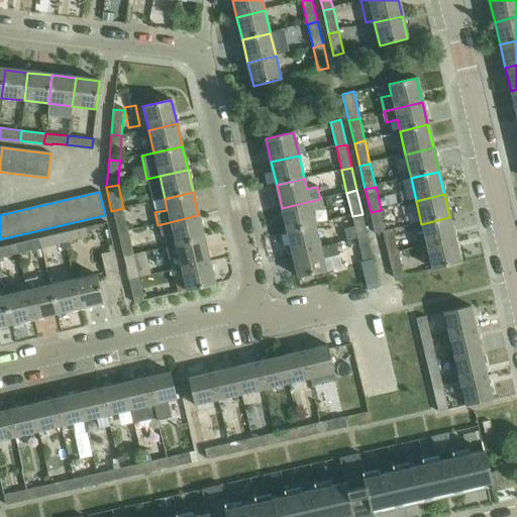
[(282,208),(287,231),(314,225),(312,213),(322,210),(320,199),(282,208)]
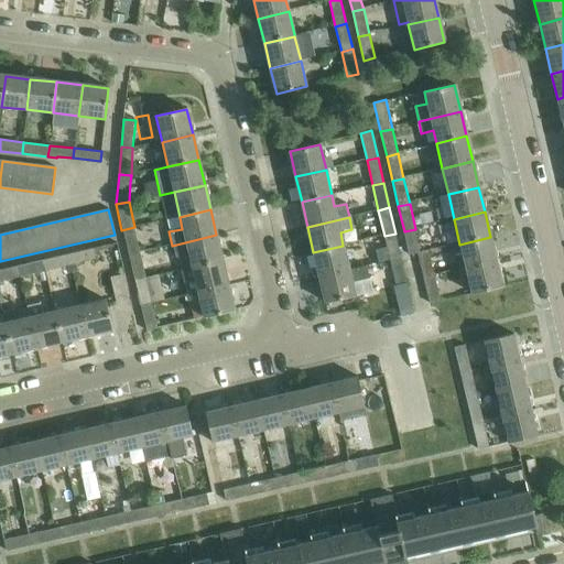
[(448,225),(431,228),(434,240),(451,237),(448,225)]
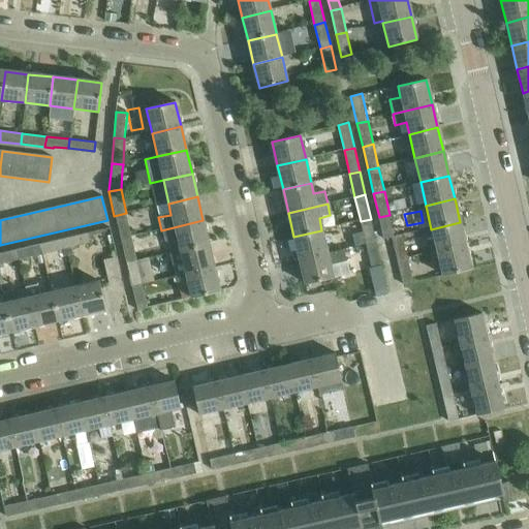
[(114,216),(120,240),(131,237),(126,213),(114,216)]
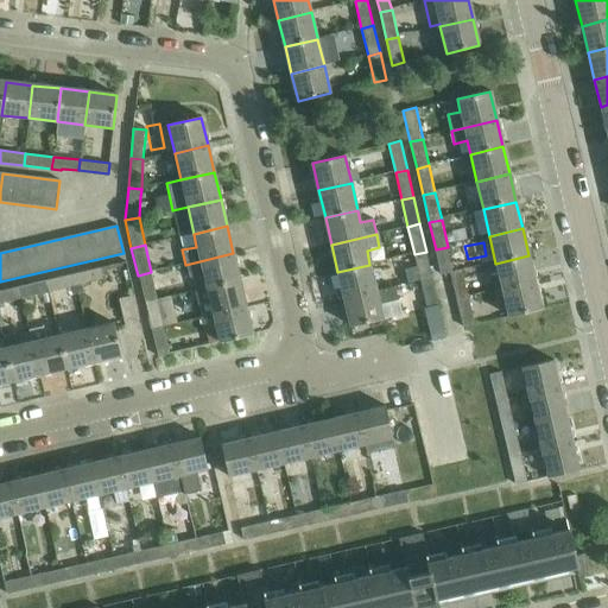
[(454,273),(454,271),(448,247),(436,249),(442,276),(451,273),(454,273)]
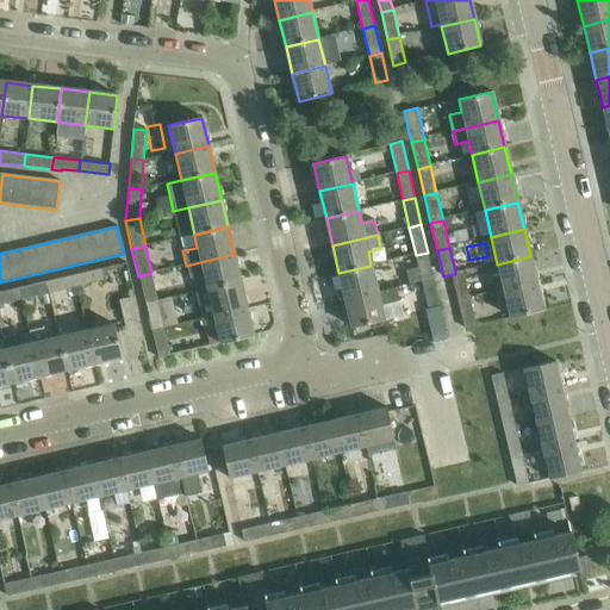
[(416,255),(422,281),(434,279),(428,253),(416,255)]
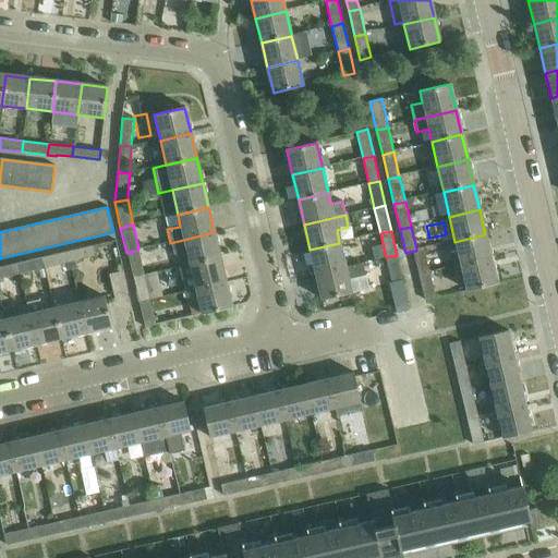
[(190,265),(220,257),(214,232),(170,243),(173,256),(186,253),(190,264),(190,265)]
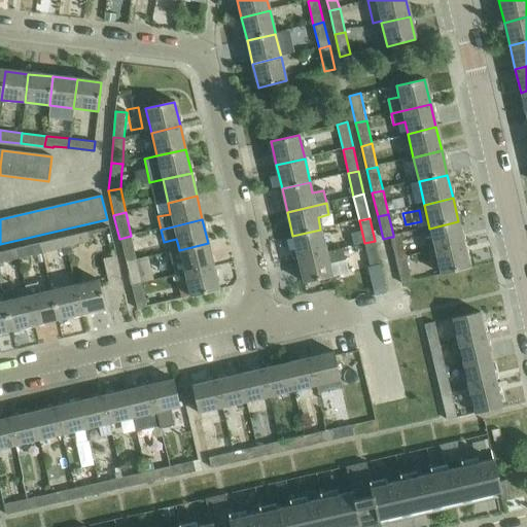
[(429,229),(435,251),(463,245),(458,221),(429,229)]
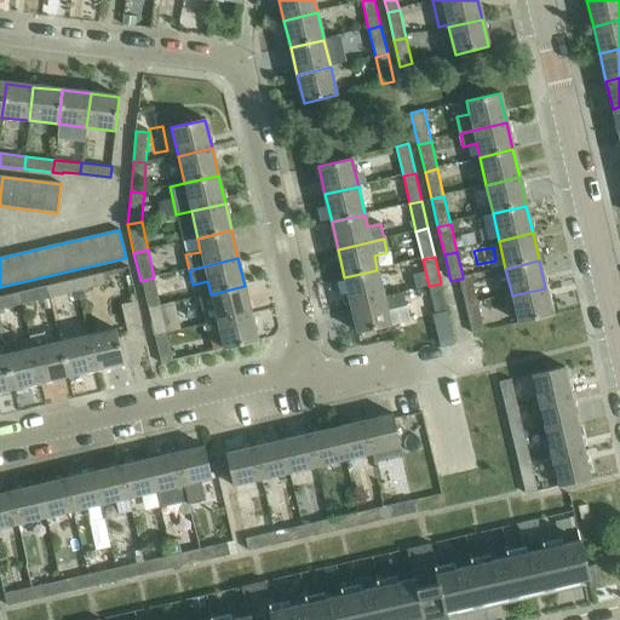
[(344,277),(350,305),(384,297),(377,270),(344,277)]
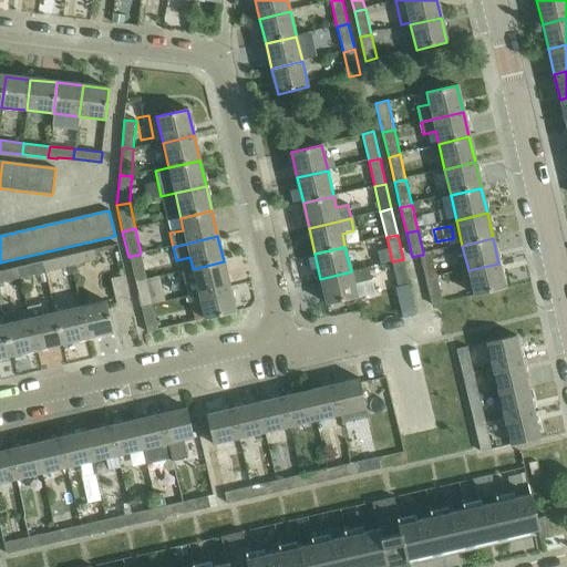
[(94,248),(68,255),(70,266),(98,260),(94,248)]
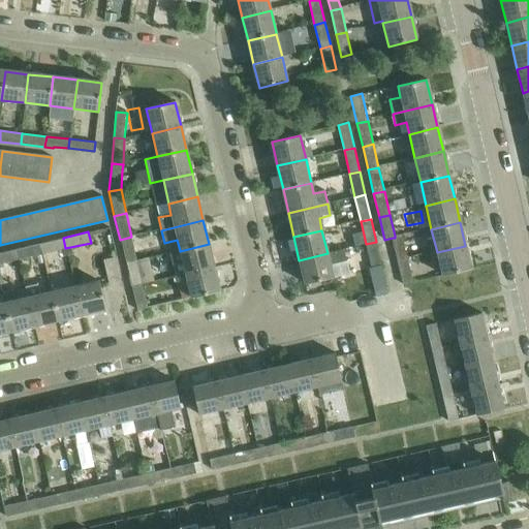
[(395,236),(395,238),(393,238),(398,261),(408,258),(403,234),(395,236)]
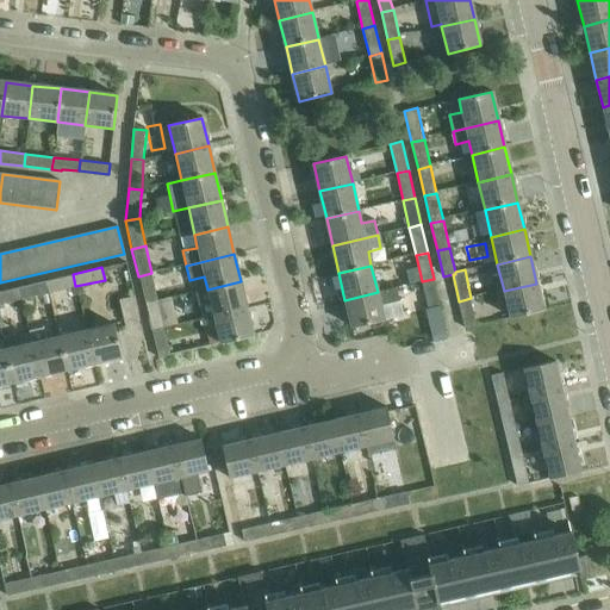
[(138,277),(144,304),(173,297),(172,296),(157,299),(151,273),(138,277)]
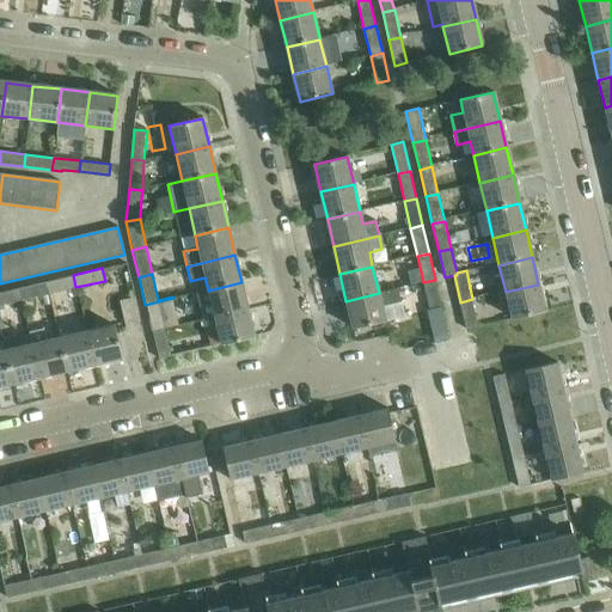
[(73,275),(46,282),(48,294),(75,287),(73,275)]
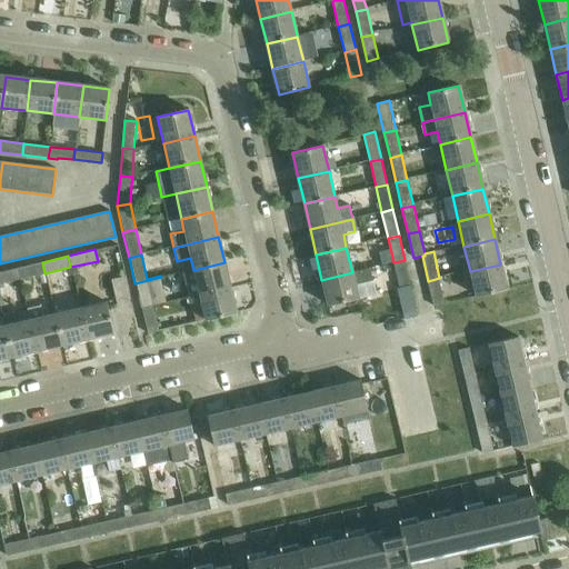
[(393,262),(400,289),(410,287),(405,260),(393,262)]
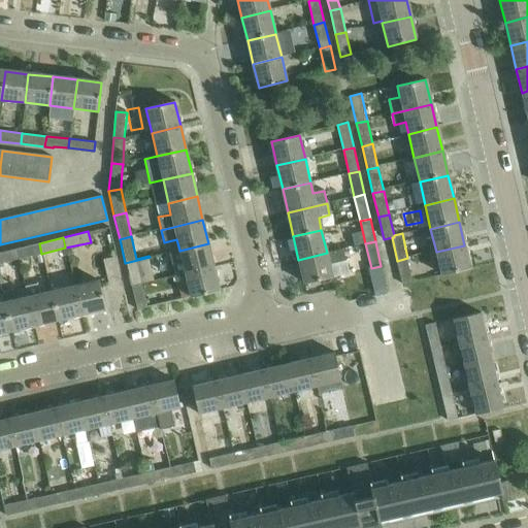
[(39,243),(15,249),(18,259),(41,254),(39,243)]
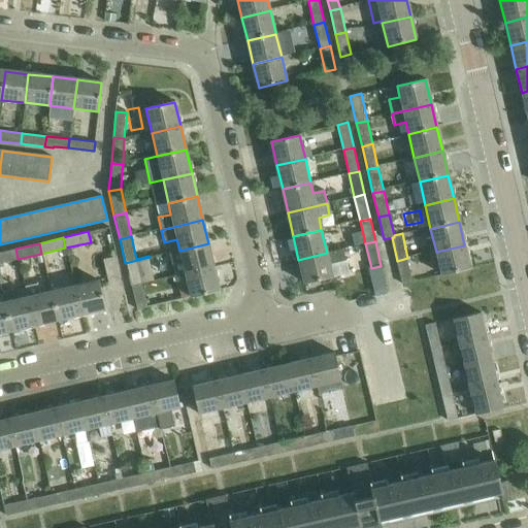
[(213,267),(208,243),(179,251),(179,250),(170,252),(175,274),(185,272),(185,273),(213,267)]
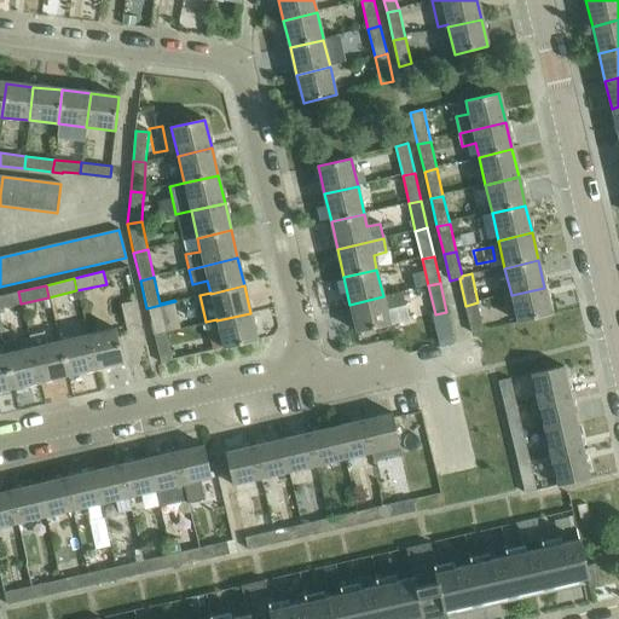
[(544,288),(512,295),(518,323),(551,316),(544,288)]
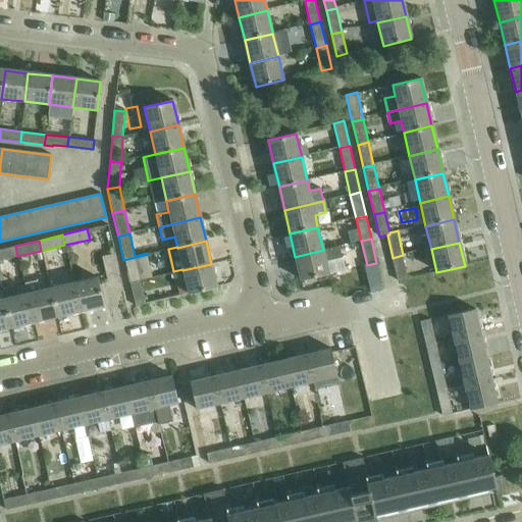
[(15,246),(0,249),(0,260),(17,256),(15,246)]
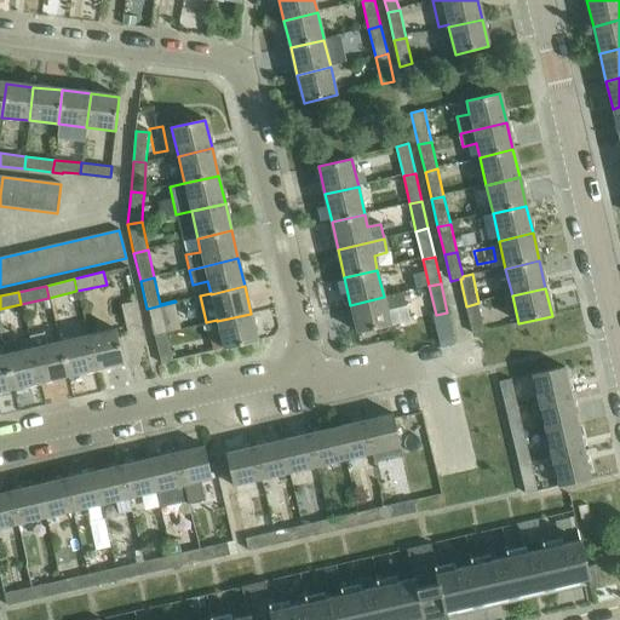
[(384,297),(350,305),(357,333),(407,322),(400,293),(384,297)]
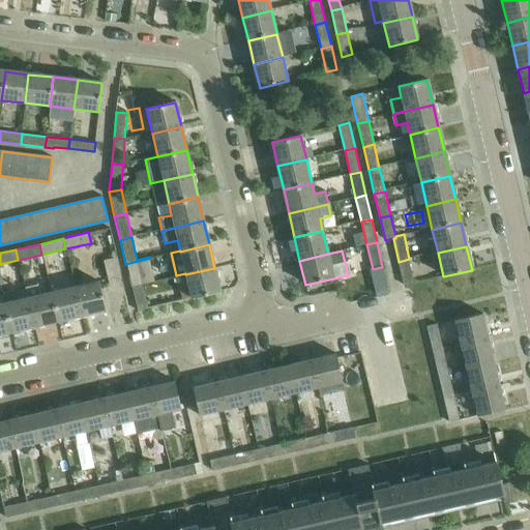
[(125,264),(131,288),(143,285),(155,282),(150,258),(125,264)]
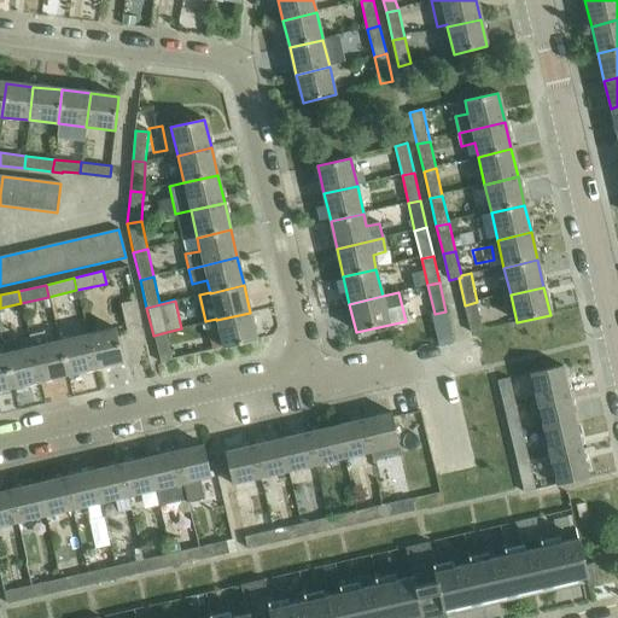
[(121,305),(126,328),(141,325),(135,302),(121,305)]
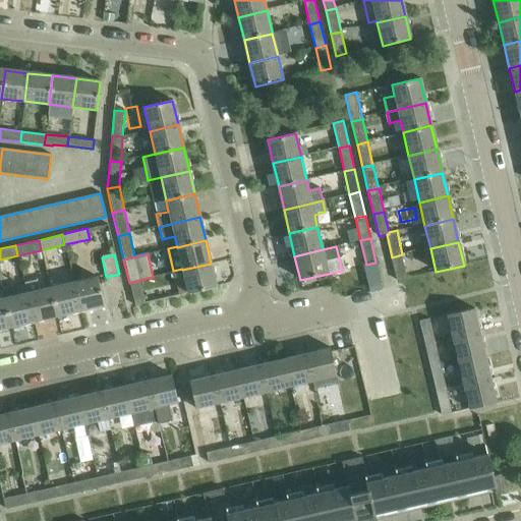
[(402,254),(392,257),(397,280),(407,278),(402,254)]
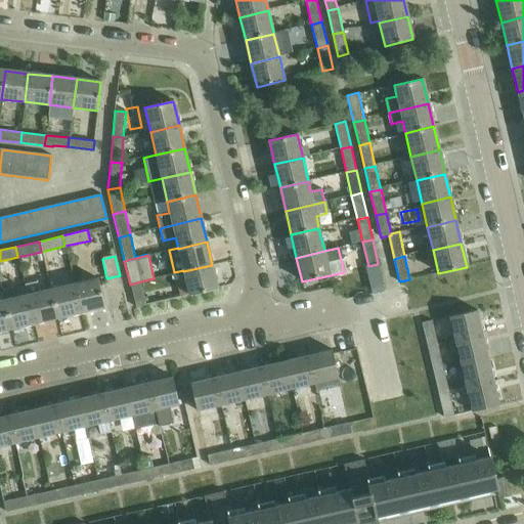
[(378,264),(368,266),(374,290),(384,288),(379,265),(378,264)]
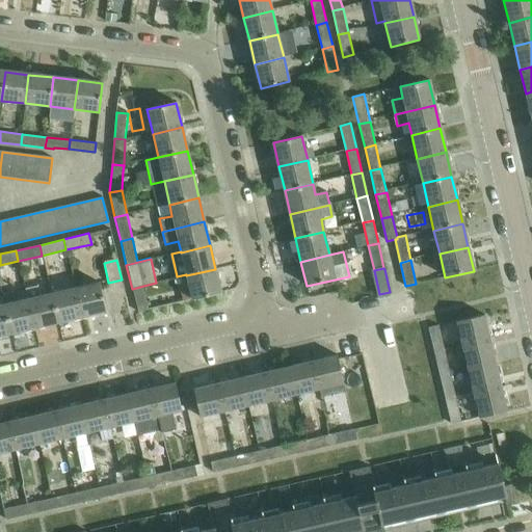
[(215,269),(186,275),(192,300),(221,293),(215,269)]
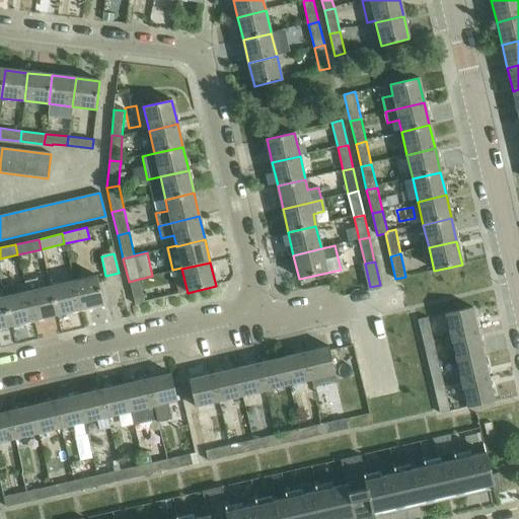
[(96,276),(73,282),(79,310),(103,304),(96,276)]
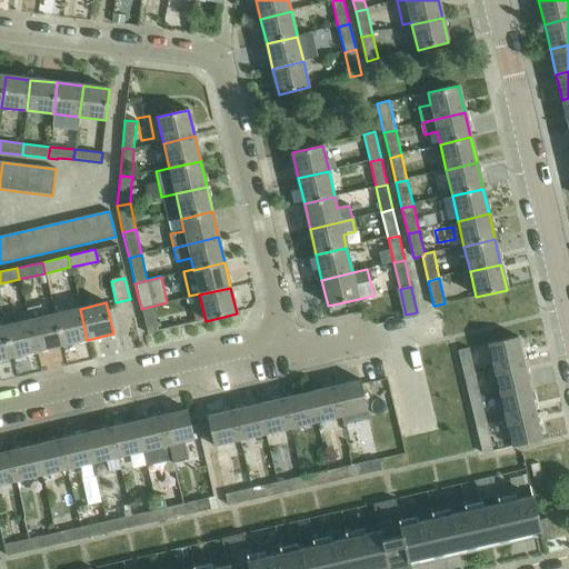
[(29,321),(37,351),(62,346),(55,315),(42,318),(40,306),(27,309),(29,321)]
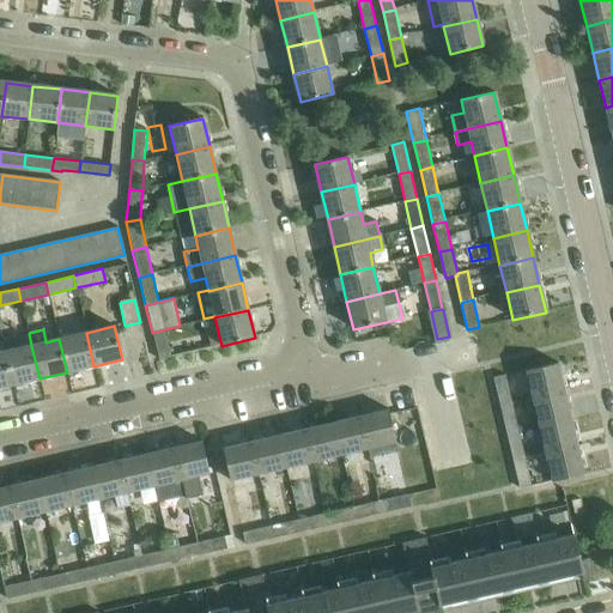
[(165,329),(152,333),(158,360),(173,357),(165,329)]
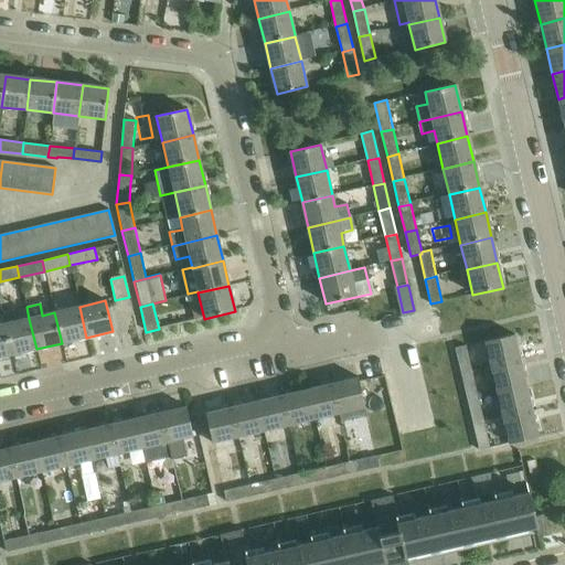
[(80,307),(54,312),(62,343),(86,338),(80,307)]
